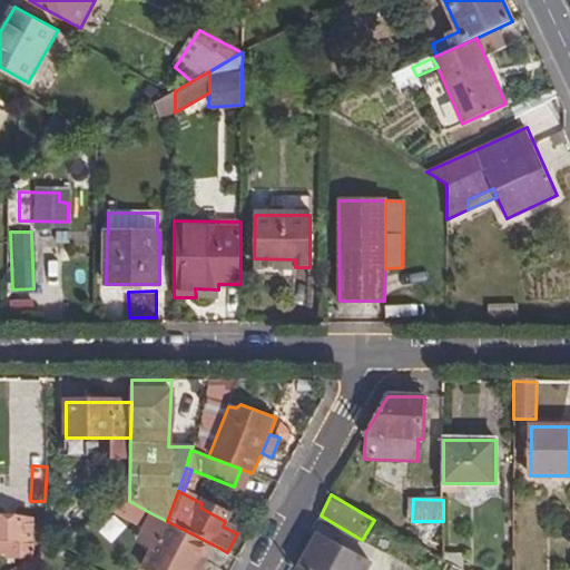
[(151,513),(129,501),(124,511),(146,523),(151,513)]
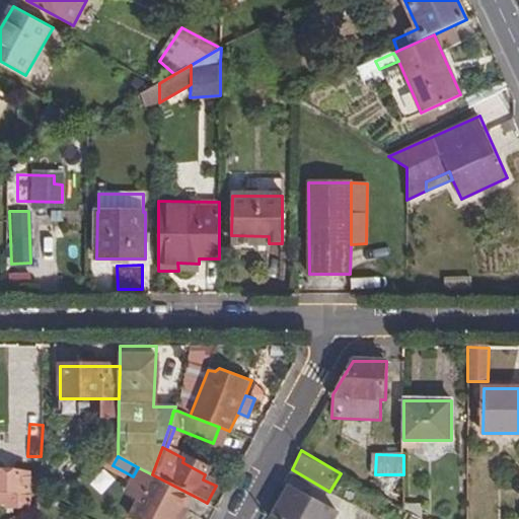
[(138,467),(133,476),(126,491),(139,499),(129,518),(174,518),(190,494),(152,474),(138,467)]
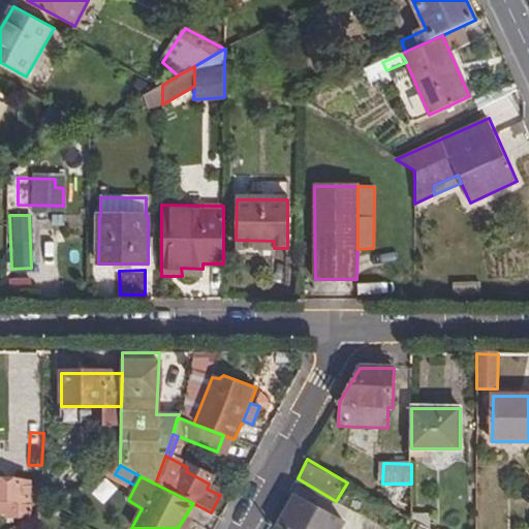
[(13,524),(13,517),(31,516),(31,484),(0,483),(0,512),(7,512),(7,524),(13,524)]
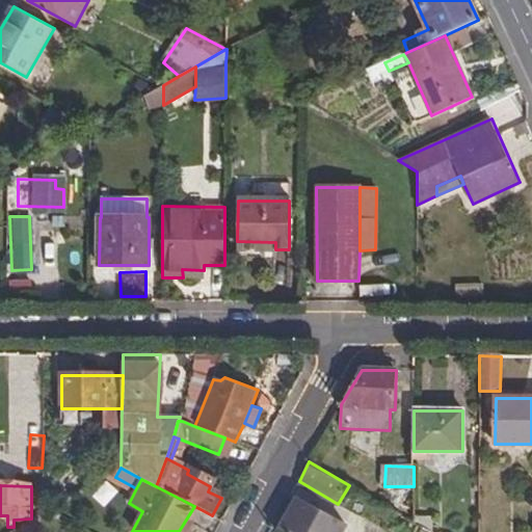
[(277,531),(340,531),(345,525),(297,497),(277,531)]
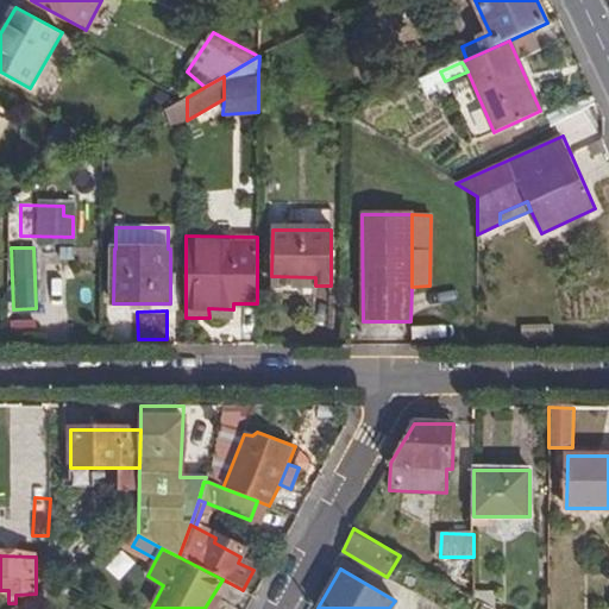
[(213,608),(227,582),(223,579),(205,608),(213,608)]
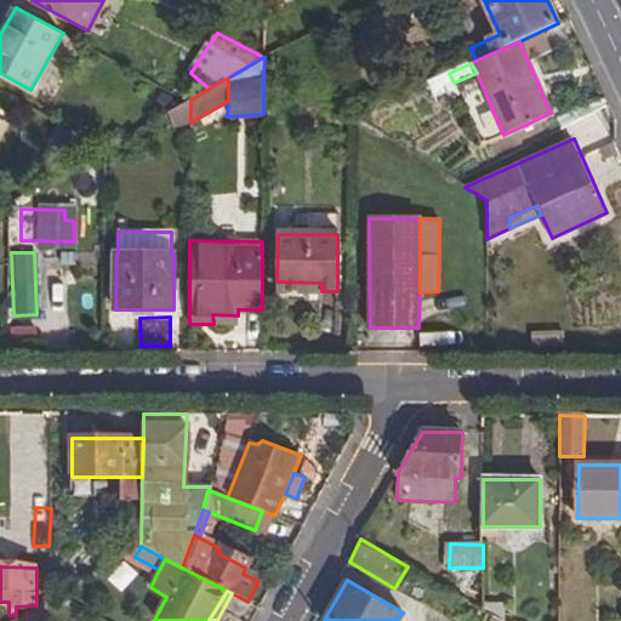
[(484,603),(483,613),(501,620),(503,620),(505,603),(484,603)]
